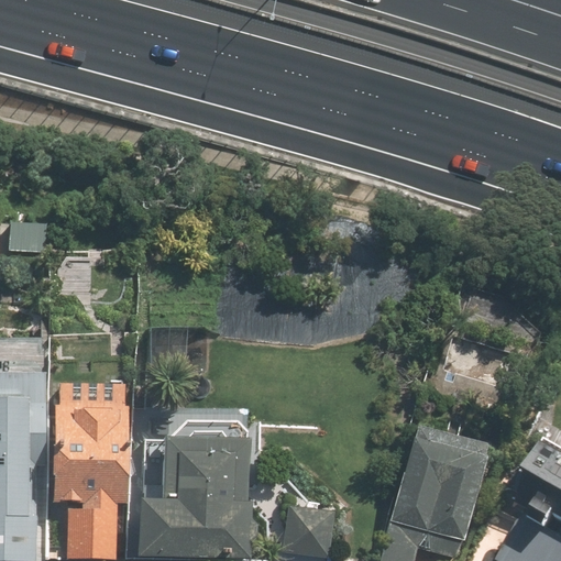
[(0,556),(35,557),(36,461),(43,461),(42,369),(0,367),(0,556)]
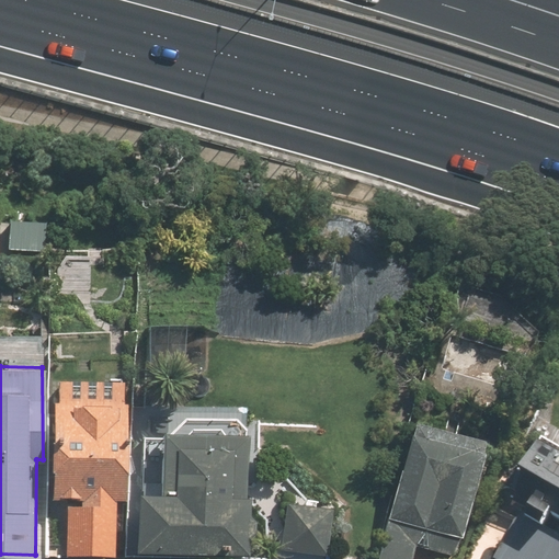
[(54,384),(52,501),(68,501),(67,555),(116,556),(117,500),(126,500),(128,385),(54,384)]
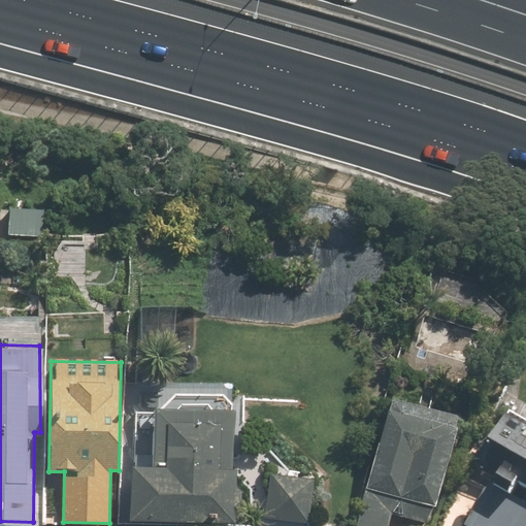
[(388,403),(357,525),(386,525),(390,512),(426,521),(430,504),(433,504),(456,415),(390,398),(388,403)]
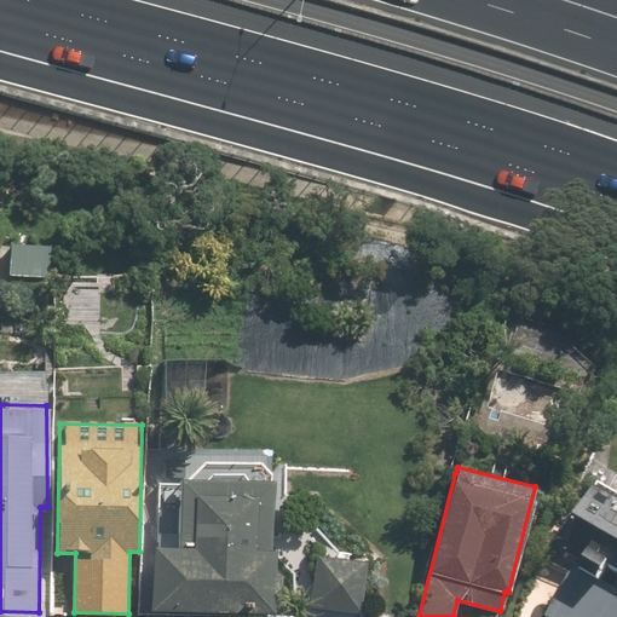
[(157,546),(144,546),(143,610),(266,612),(267,486),(255,473),(197,472),(182,486),(159,485),(157,546)]
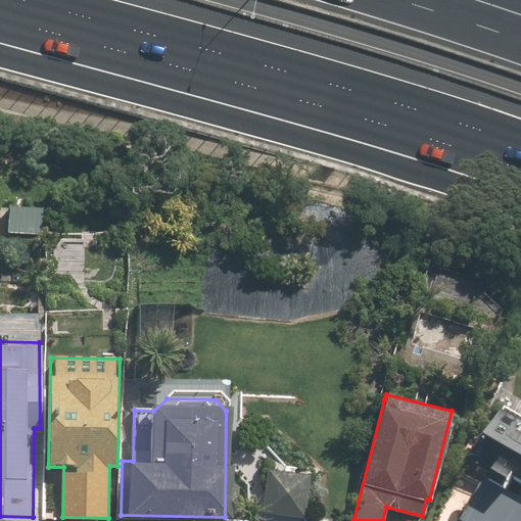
[(520,419),(501,409),(469,467),(482,474),(457,519),(460,520),(520,520),(520,419)]
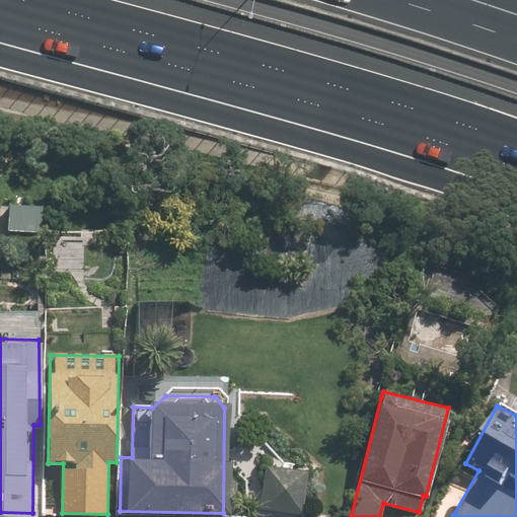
[(266,465),(261,507),(303,513),(308,470),(266,465)]
